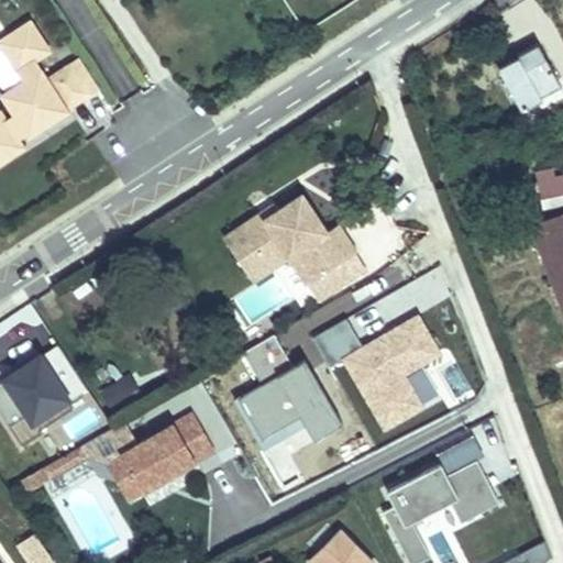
[(68,107),(99,86),(81,57),(46,79),(34,59),(50,50),(31,21),(0,41),(25,79),(3,94),(15,113),(7,120),(0,110),(0,161),(23,146),(18,138),(26,132),(28,135),(69,109),(68,107)]
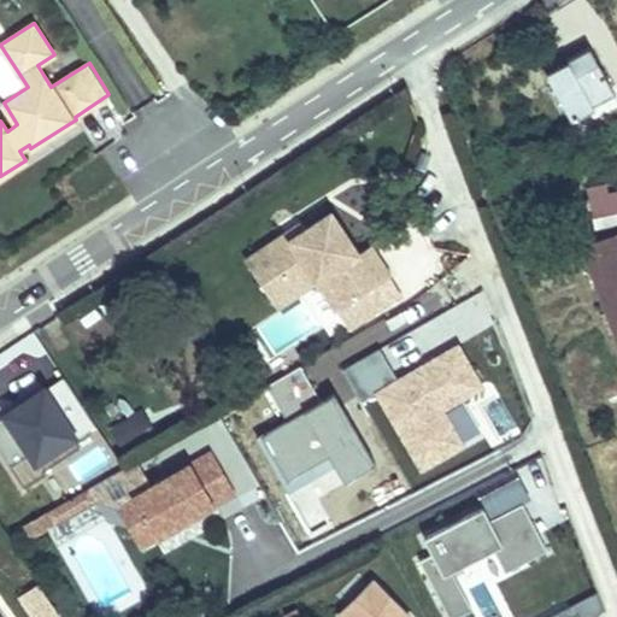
[(594,109),(593,106),(588,98),(609,86),(588,48),(545,75),(574,121),(594,109)]
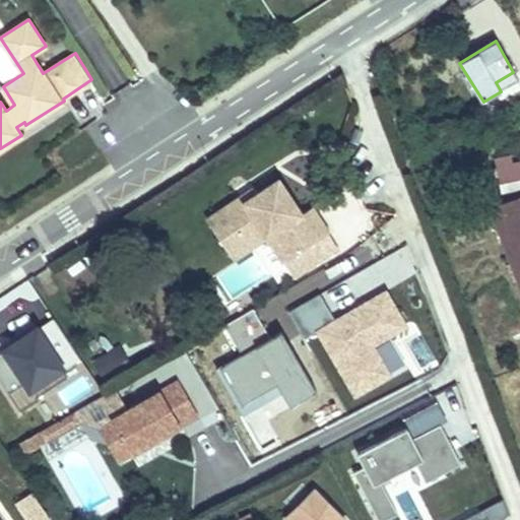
[(496,82),(500,89),(517,80),(513,72),(496,82)]
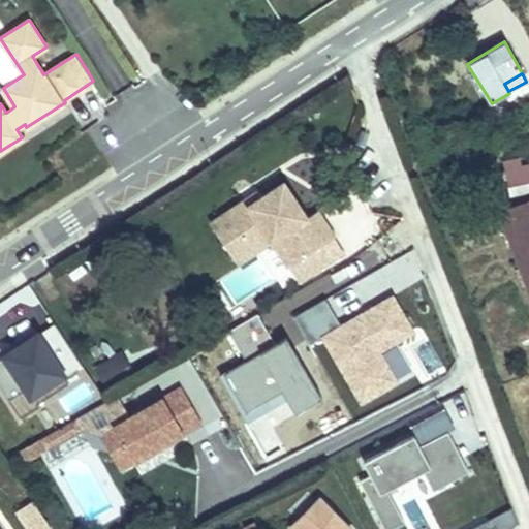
[(209,219),(230,252),(262,230),(272,244),(284,236),(300,259),(334,237),(335,237),(318,212),(309,217),(284,180),(261,195),(246,206),(241,198),(209,219)]
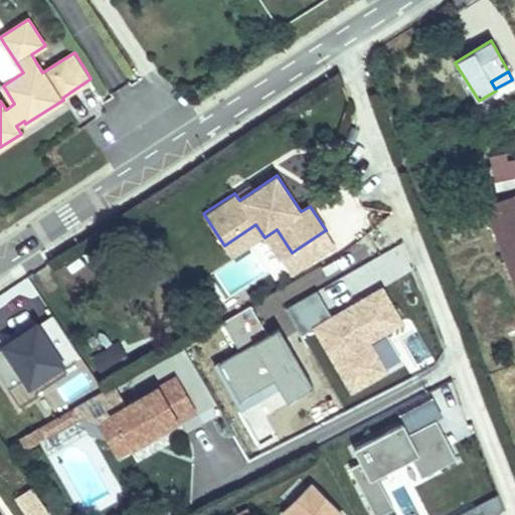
[(249,184),(234,193),(239,200),(254,190),(249,184)]
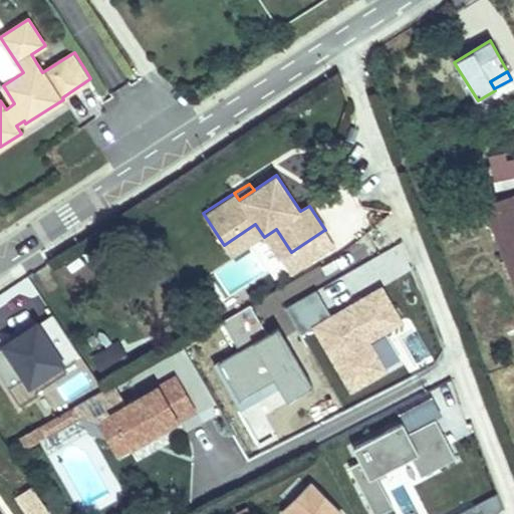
[(513,192),(483,205),(513,286),(513,192)]
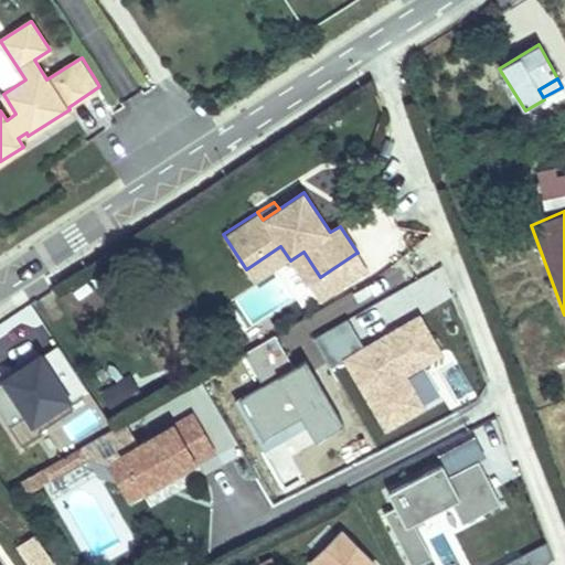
[(280,246),(246,269),(255,284),(290,260),(280,246)]
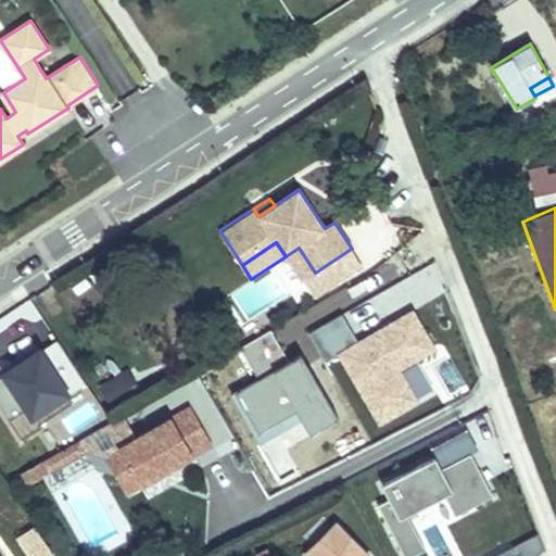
[(299,248),(286,256),(303,280),(315,273),(299,248)]
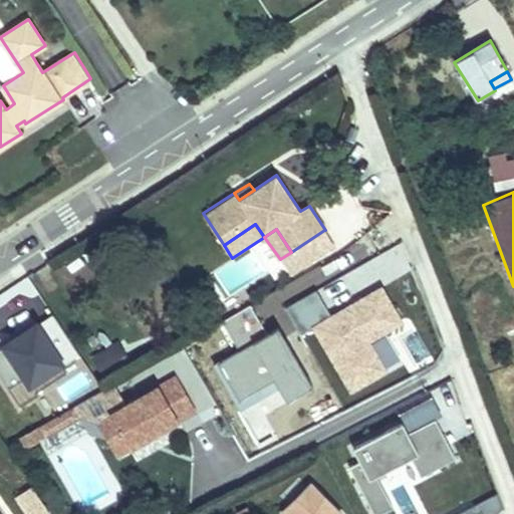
[(324,230),(291,252),(300,265),(332,244),(324,230)]
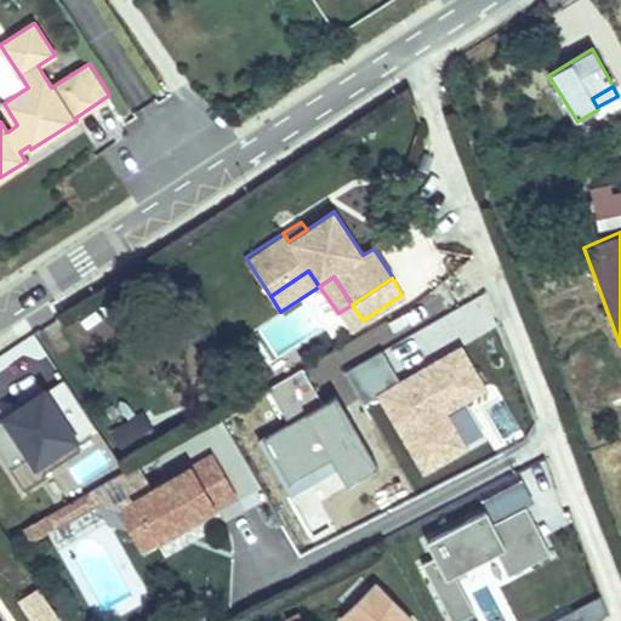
[(63,379),(43,392),(72,436),(36,459),(7,414),(0,419),(0,451),(24,491),(46,479),(44,474),(81,451),(75,439),(95,426),(63,379)]
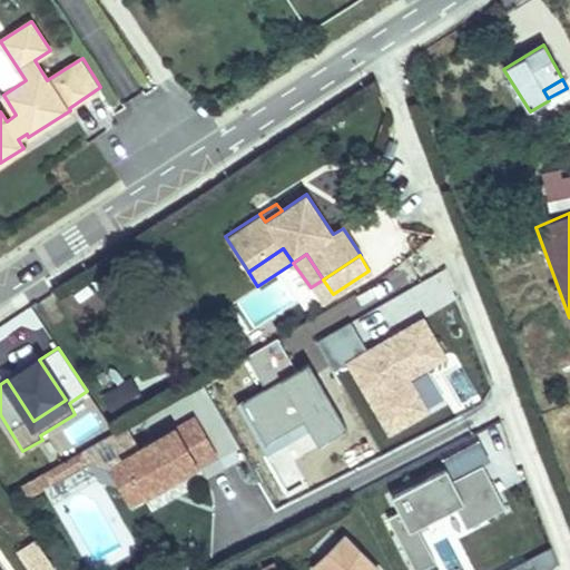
[(66,400),(39,360),(7,380),(33,421),(66,400)]
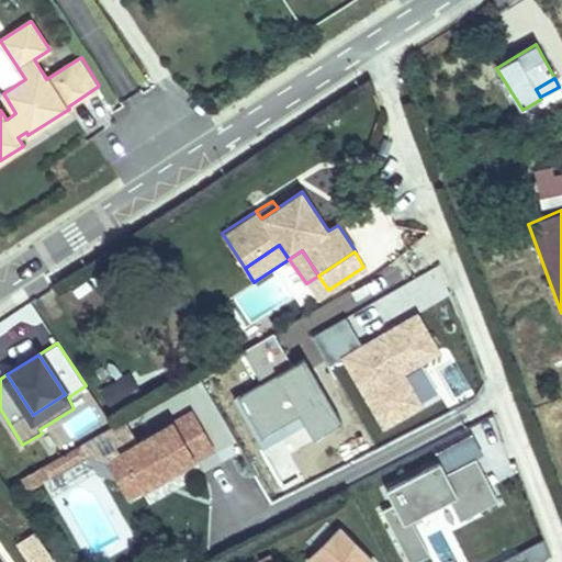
[(138,442),(121,453),(142,491),(215,449),(193,412),(138,442)]
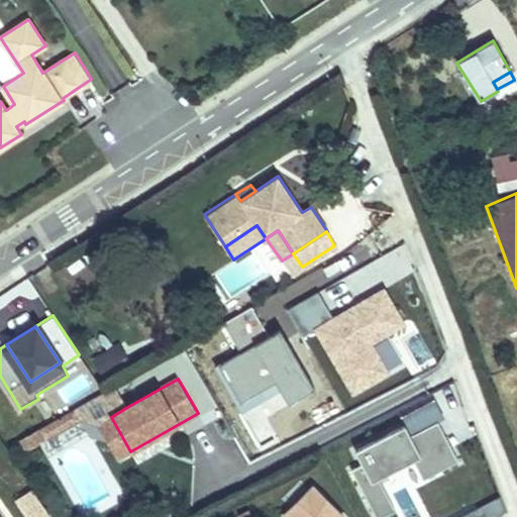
[(114,387),(75,409),(87,430),(127,407),(114,387)]
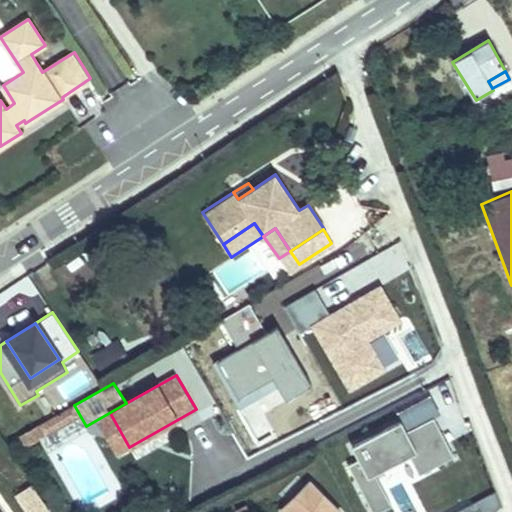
[(420,472),(456,456),(431,400),(339,441),(370,511),(379,511),(393,506),(376,469),(412,453),(420,472)]
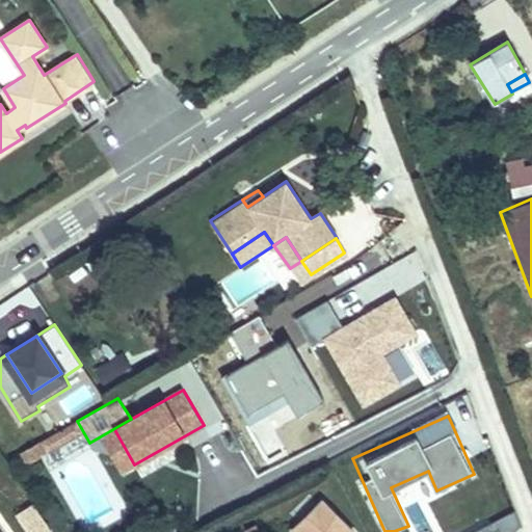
[(77,421),(60,429),(68,442),(83,432),(77,421)]
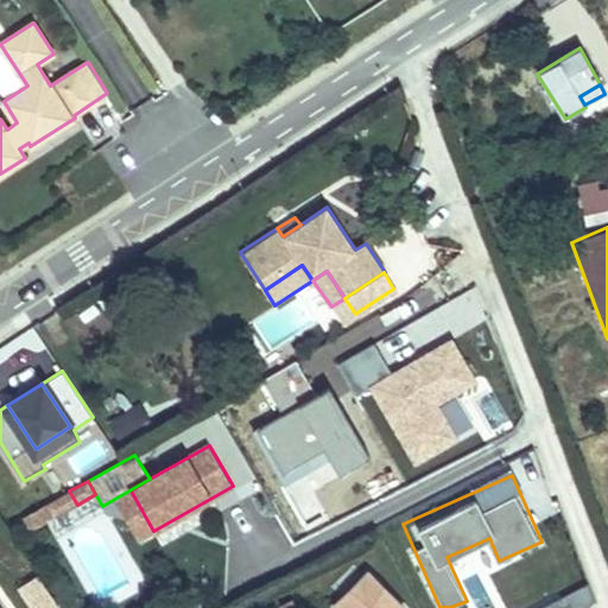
[(69,491),(46,505),(54,517),(77,505),(69,491)]
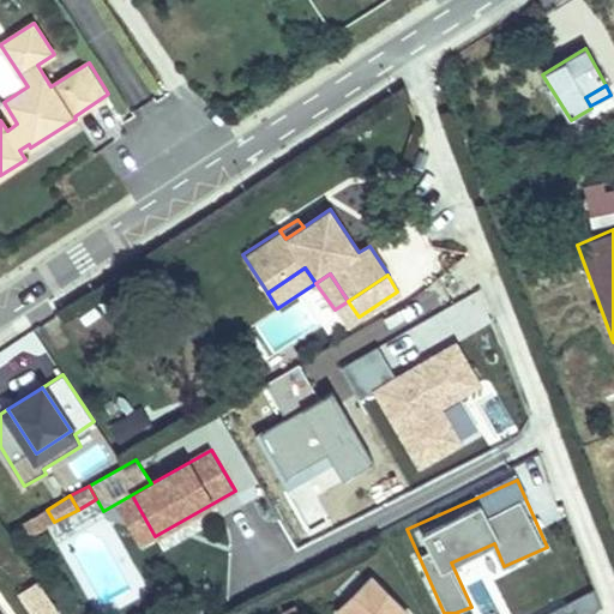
[(132,495),(115,504),(139,546),(155,536),(132,495)]
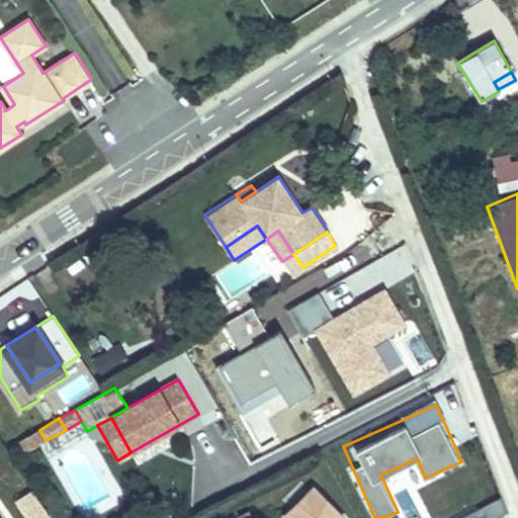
[(46,440),(39,430),(19,441),(25,452),(46,440)]
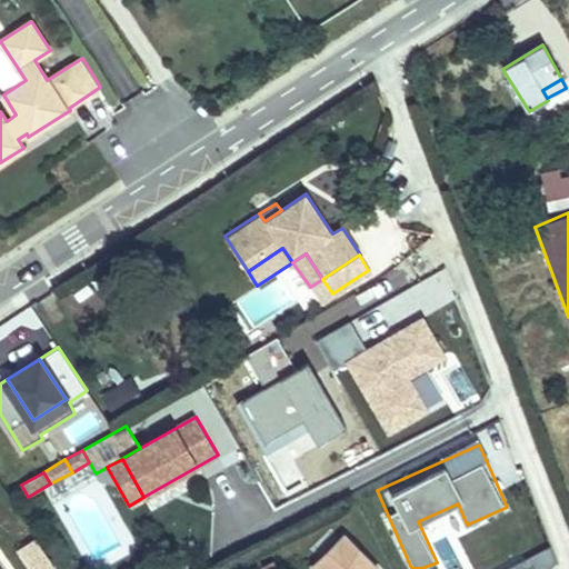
[(376,568),(378,568),(342,535),(310,566),(313,568),(376,568)]
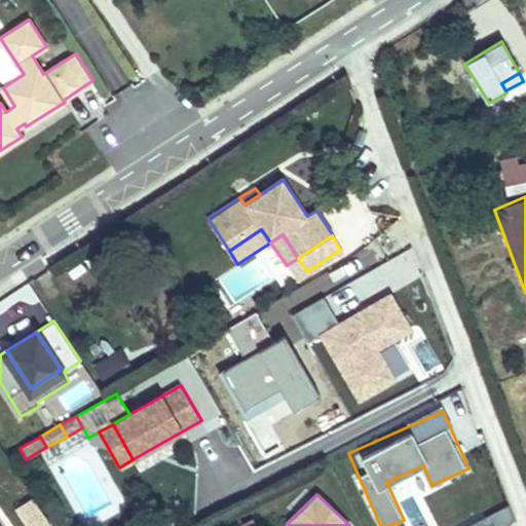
[(51,525),(33,497),(14,509),(26,525),(51,525)]
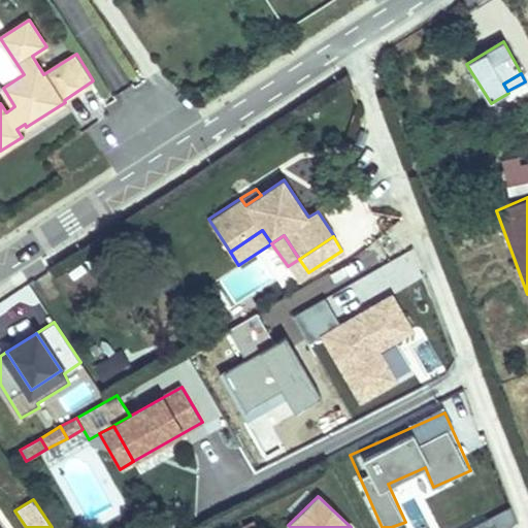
[(491,527),(486,516),(459,527),(491,527)]
